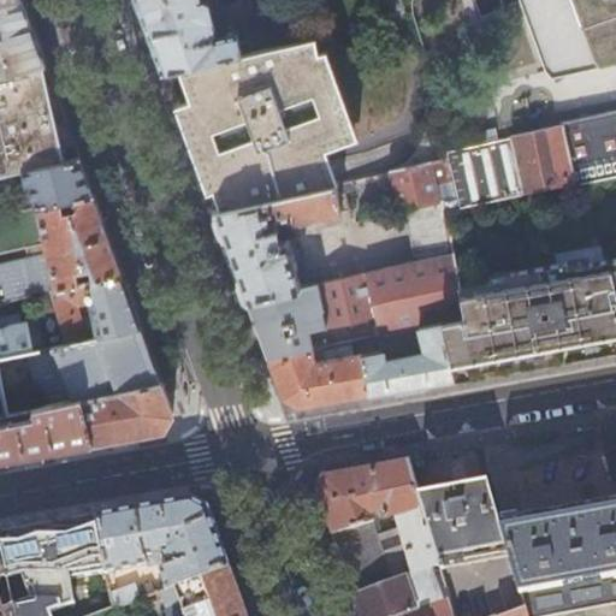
[(18,0),(17,0),(0,4),(0,72),(42,63),(40,55),(18,0)]
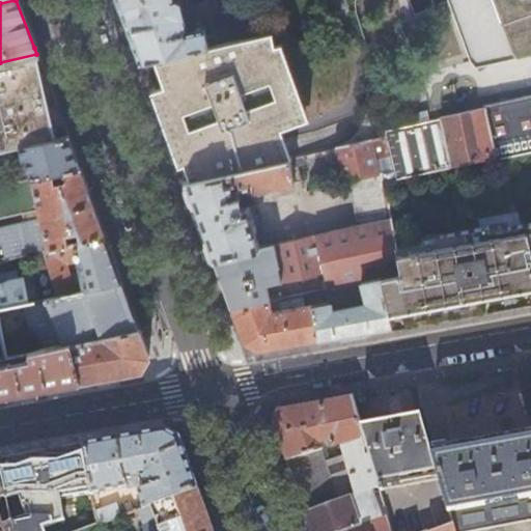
[(116,0),(117,0),(123,19),(135,50),(139,62),(151,59),(220,44),(232,40),(228,22),(208,26),(212,38),(206,39),(203,27),(185,31),(178,2),(176,2),(174,0),(116,0)]
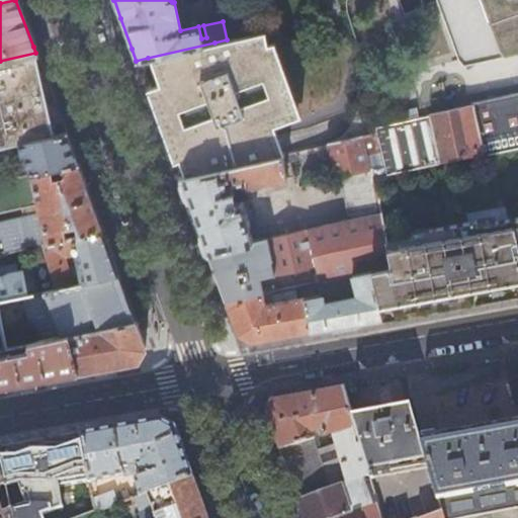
[(517,0),(437,0),(437,4),(459,65),(463,69),(517,57),(517,0)]
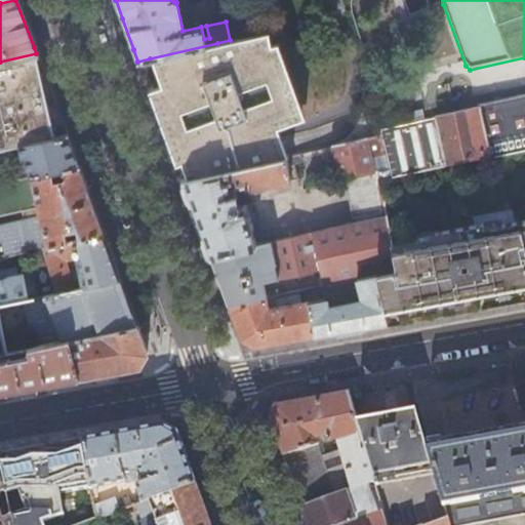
[(226,22),(230,40),(248,36),(243,17),(226,22)]
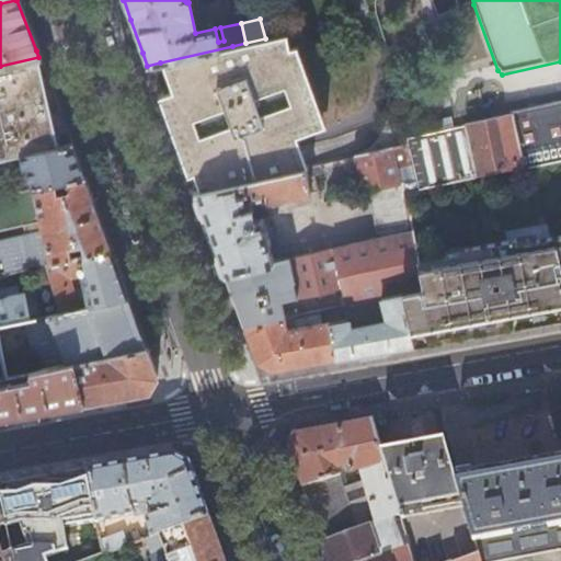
[(265,38),(245,43),(232,46),(160,63),(171,93),(159,99),(165,115),(171,132),(187,178),(193,176),(195,184),(198,193),(305,169),(307,168),(299,148),(330,138),(296,47),(288,49),(285,34),(265,38)]
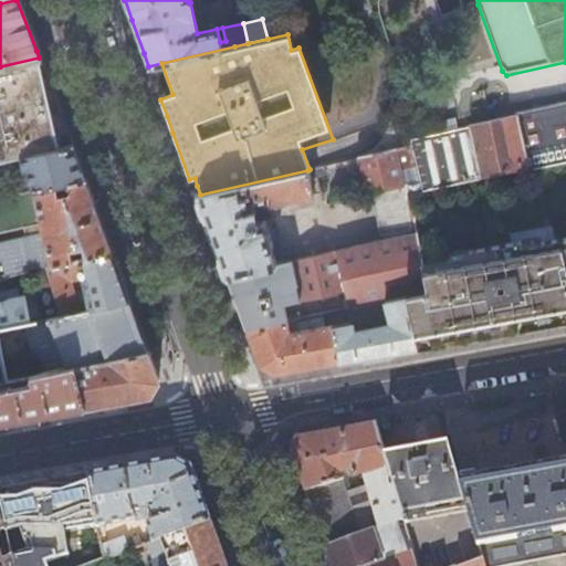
[(43,70),(39,58),(0,66),(0,159),(18,156),(70,144),(43,70)]
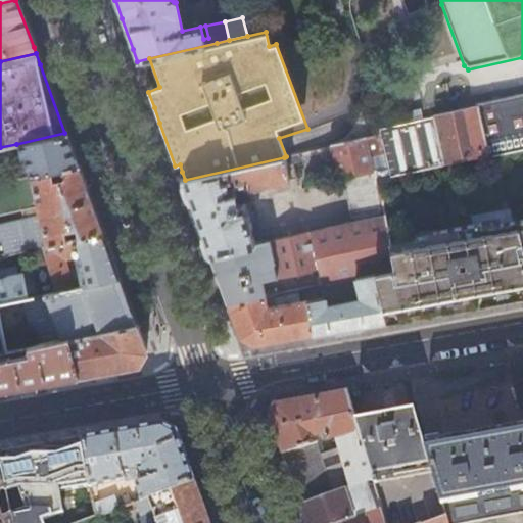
[(522,97),(374,130),(376,136),(380,149),(385,170),(373,173),(375,180),(507,150),(522,146),(522,97)]
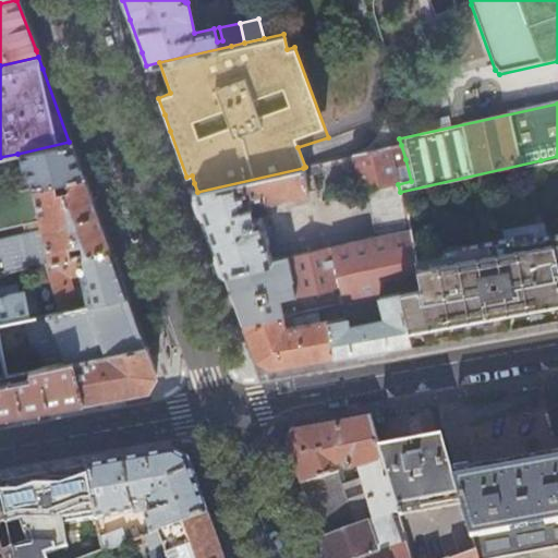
[(74,158),(69,142),(17,154),(21,167),(10,169),(14,190),(81,176),(74,158)]
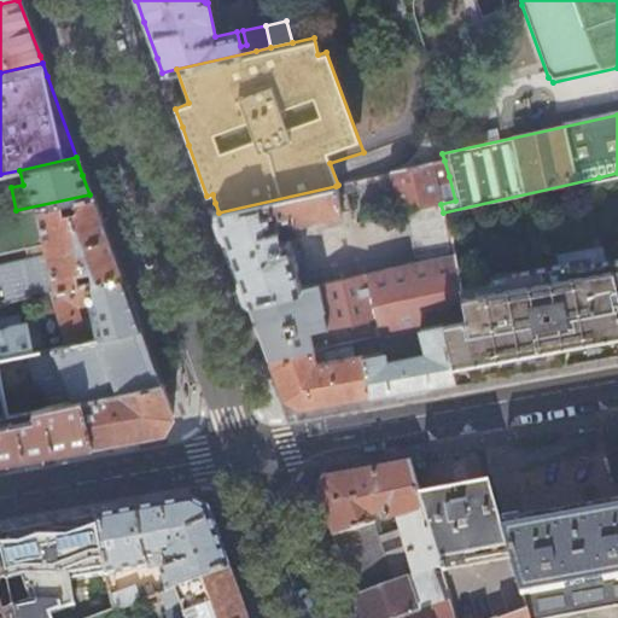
[(444,161),(443,162),(389,174),(397,215),(406,213),(417,263),(452,255),(443,213),(441,204),(439,204),(433,180),(449,176),(444,161)]
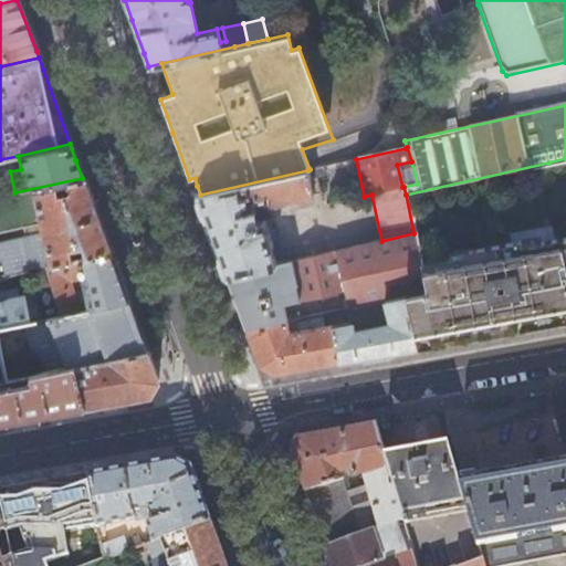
[(417,184),(411,161),(397,165),(402,187),(404,187),(417,184)]
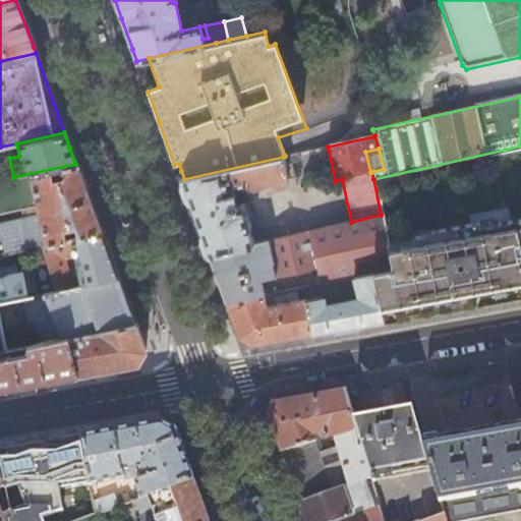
[(283,157),(184,179),(180,180),(200,237),(207,254),(252,243),(248,221),(257,219),(252,200),(237,205),(232,185),(247,181),(248,184),(253,188),(296,178),(292,163),(285,165),(283,157)]
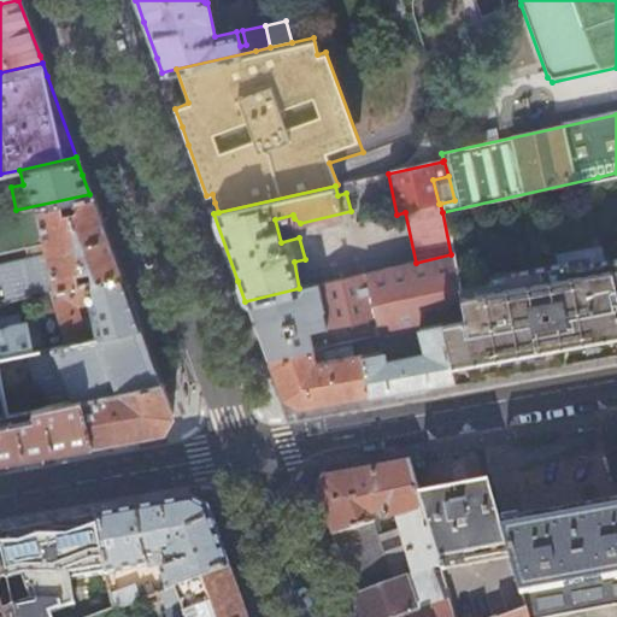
[(104,234),(89,194),(16,210),(24,247),(41,245),(43,254),(0,264),(0,287),(4,301),(17,299),(30,295),(39,294),(51,291),(52,291),(118,276),(104,234)]
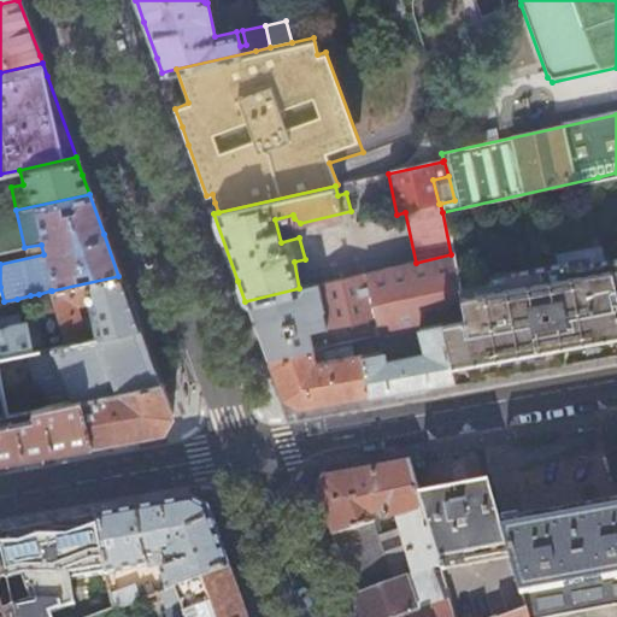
[(599,245),(565,251),(569,262),(569,266),(603,260),(599,245)]
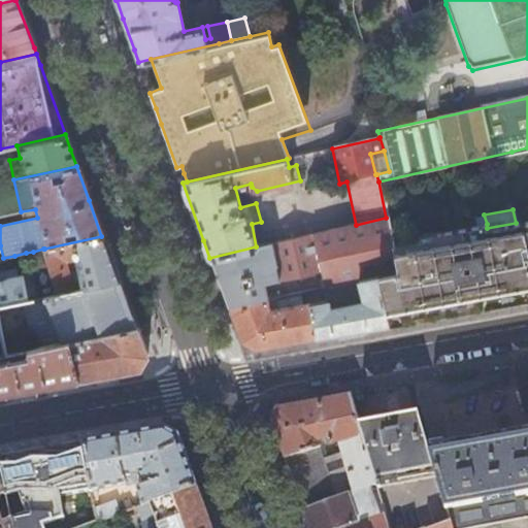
[(392,245),(386,218),(356,225),(256,246),(209,258),(228,309),(275,299),(358,282),(375,277),(397,273),(392,245)]
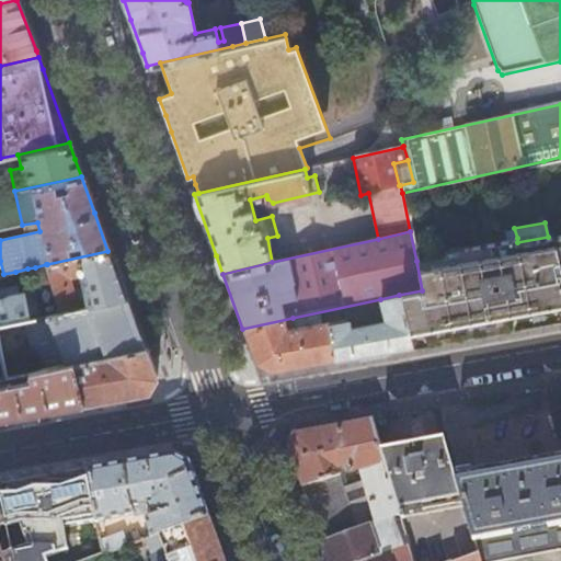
[(462,249),(464,252),(416,261),(422,290),(399,295),(400,299),(412,345),(430,342),(465,336),(496,331),(560,318),(560,268),(560,262),(560,261),(560,233),(548,237),(517,242),(517,238),(462,249)]
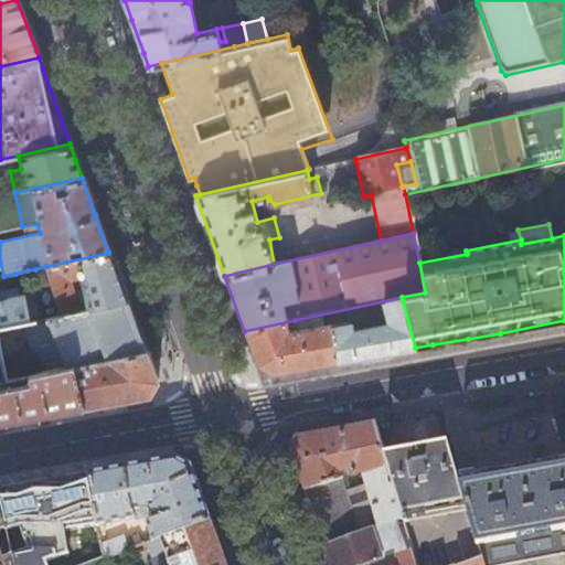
[(126,299),(117,275),(108,253),(48,266),(46,266),(35,269),(28,270),(32,290),(39,319),(57,315),(81,310),(126,299)]
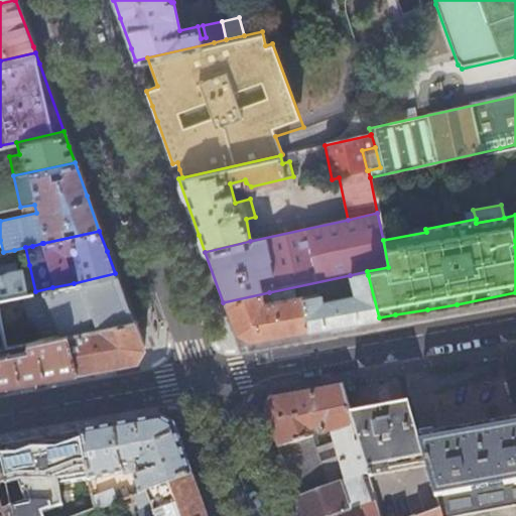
[(368,275),(367,271),(350,275),(355,296),(319,302),(317,294),(264,303),(263,299),(270,298),(269,292),(223,302),(229,318),(235,335),(241,338),(248,342),(313,330),(379,317),(368,275)]
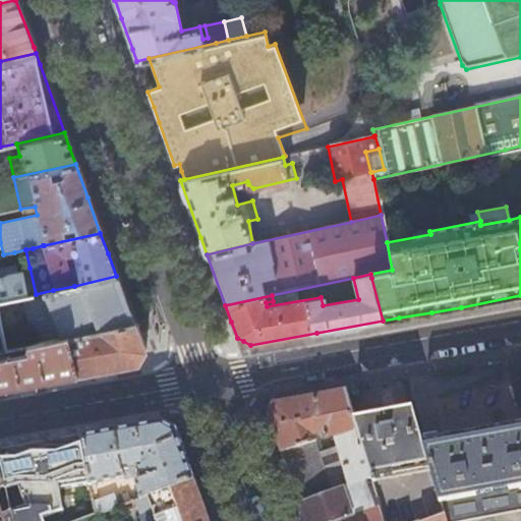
[(36,294),(22,297),(33,346),(42,344),(66,339),(133,324),(123,297),(116,276),(74,286),(53,290),(36,294)]
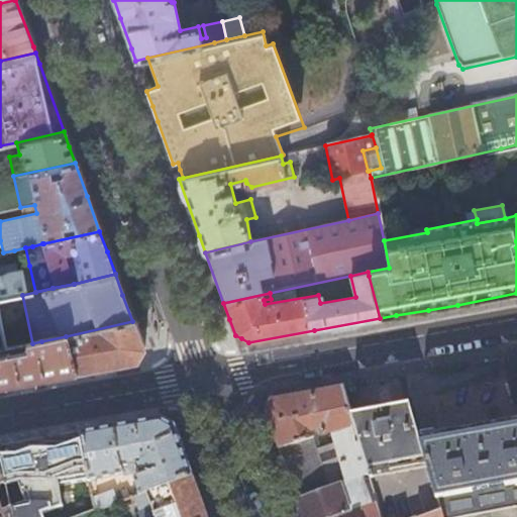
[(132,321),(66,336),(74,374),(107,368),(134,363),(138,355),(142,349),(132,321)]
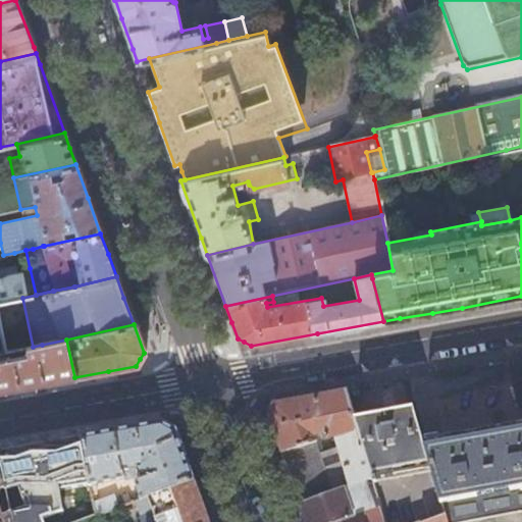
[(0,389),(50,381),(74,377),(66,340),(42,345),(33,347),(0,353),(0,389)]
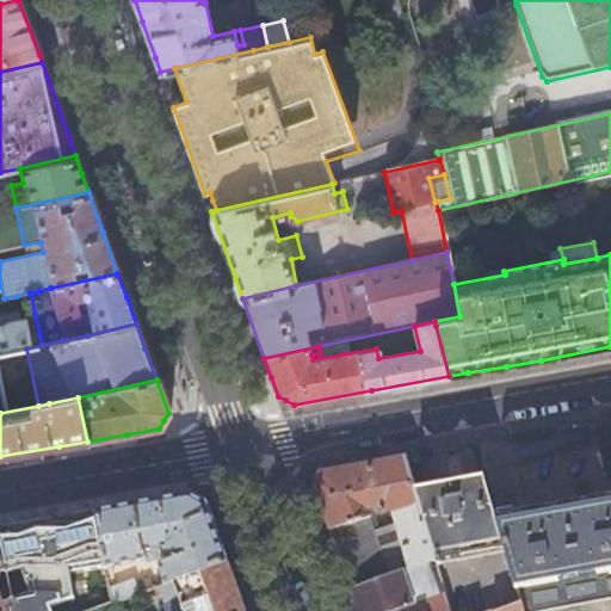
[(414,491),(405,457),(358,466),(320,473),(313,487),(329,532),(351,591),(389,578),(382,555),(394,551),(388,535),(374,534),(366,512),(372,510),(375,520),(381,518),(381,517),(392,513),(408,571),(434,561),(414,491)]
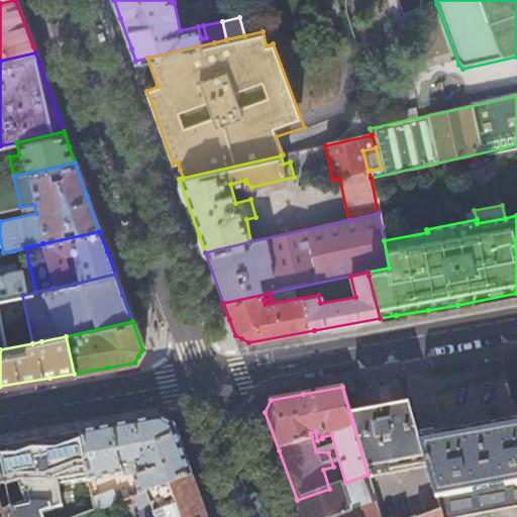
[(377,410),(350,415),(368,475),(426,463),(419,438),(409,404),(377,410)]
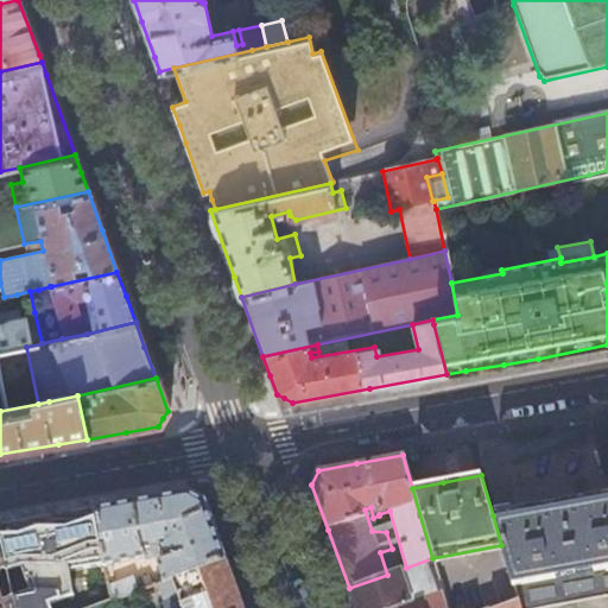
[(145,500),(93,510),(100,553),(102,565),(152,557),(153,555),(152,549),(159,548),(164,558),(158,561),(156,564),(163,581),(223,559),(214,532),(202,501),(187,493),(145,500)]
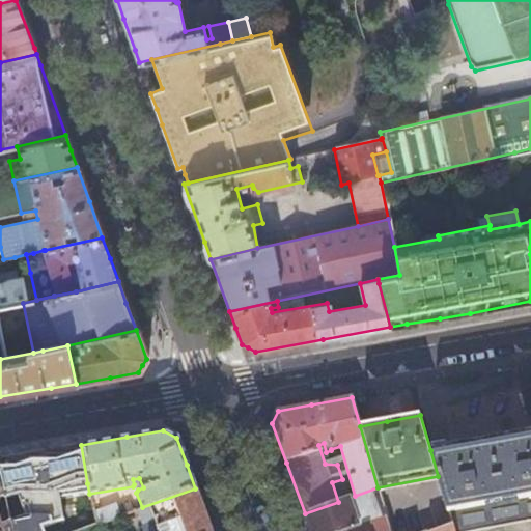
[(430,450),(438,476),(451,523),(453,530),(530,530),(530,432),(485,441),(430,450)]
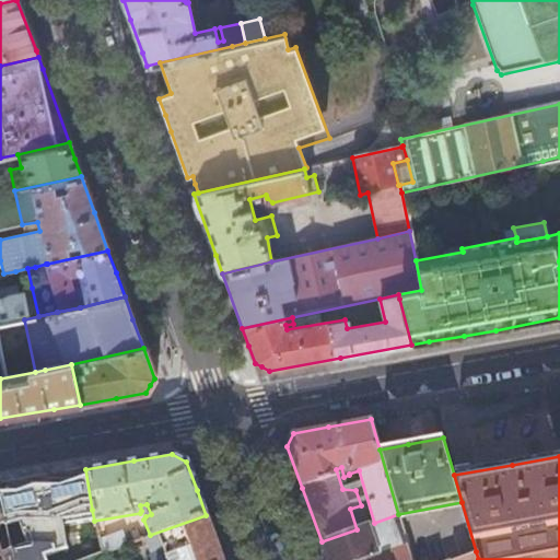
[(92,510),(85,469),(0,483),(0,501),(6,524),(21,522),(25,546),(11,549),(12,555),(13,559),(45,559),(45,557),(67,549),(62,526),(94,521),(92,510)]
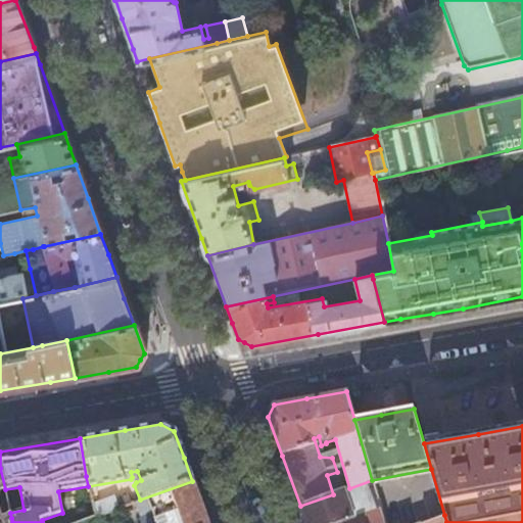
[(0,522),(12,522),(11,518),(10,513),(0,515),(0,513),(0,490),(5,489),(0,468),(0,522)]
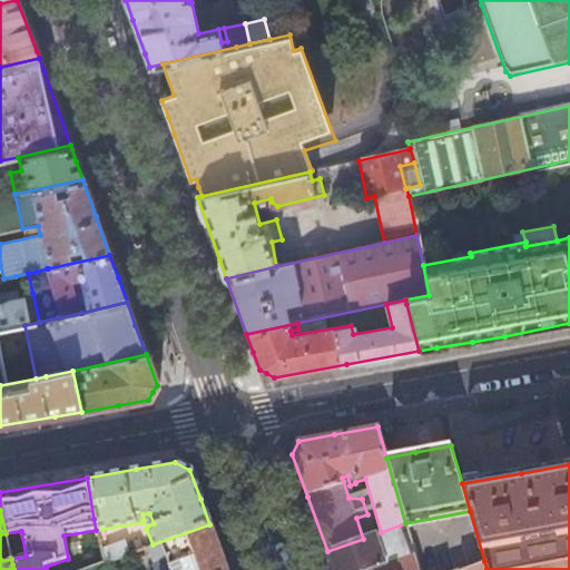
[(470,511),(405,523),(414,554),(419,569),(461,569),(484,561),(470,511)]
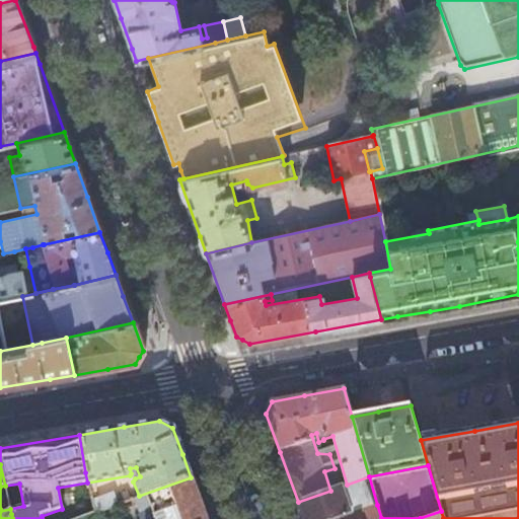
[(205,518),(199,501),(191,477),(139,496),(132,498),(138,515),(150,511),(152,518),(205,518)]
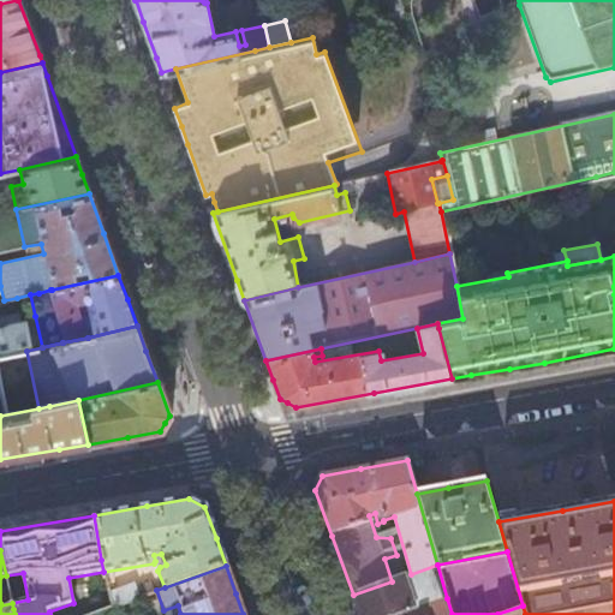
[(392,581),(353,595),(359,614),(399,614),(416,609),(404,577),(392,581)]
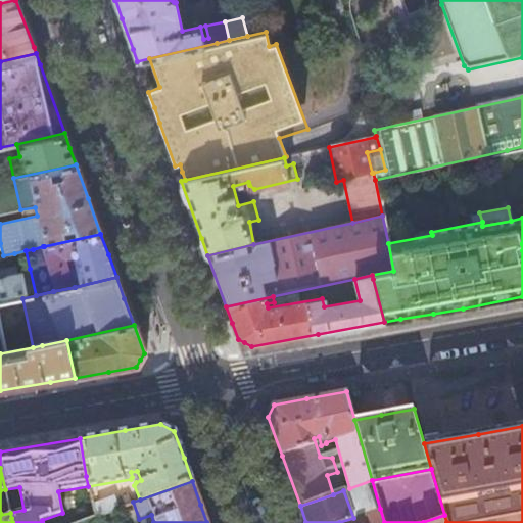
[(91,505),(93,517),(113,510),(116,509),(112,498),(91,505)]
